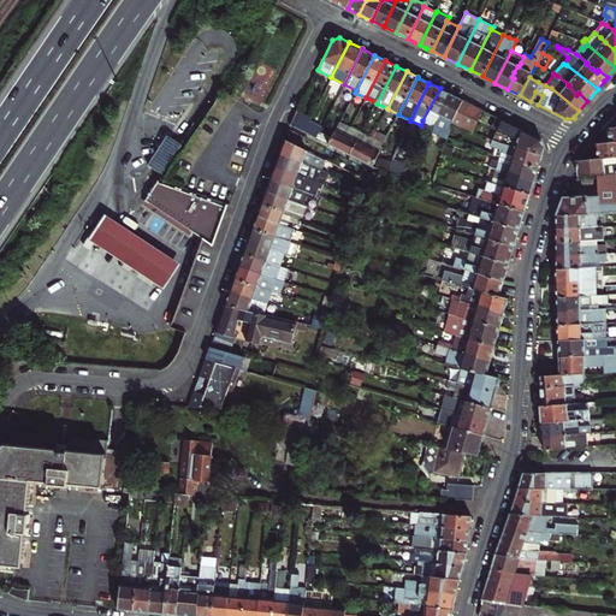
[(433,131),(433,130),(451,94),(440,88),(422,120),(431,125),(428,129),(433,131)]
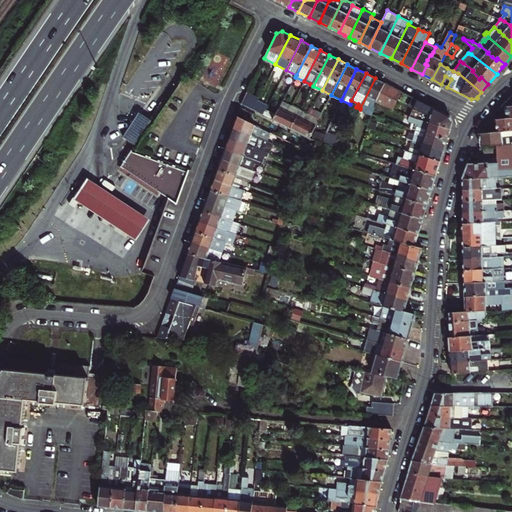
[(372,114),(376,102),(385,83),(375,78),(360,108),(372,114)]
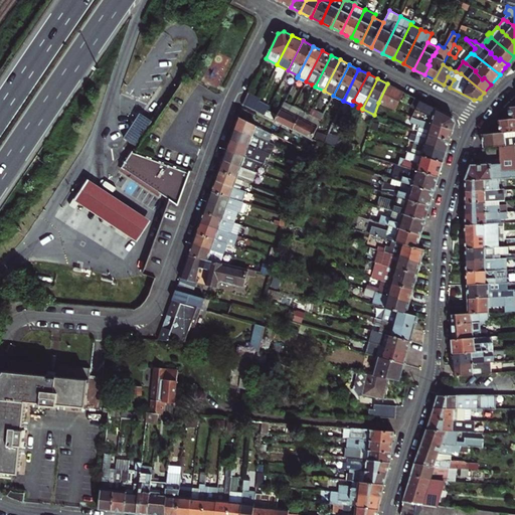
[(395,110),(404,93),(387,83),(378,103),(395,110)]
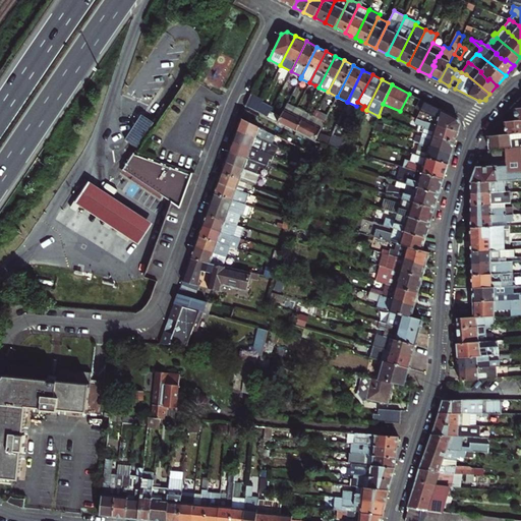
[(257,111),(264,100),(251,94),(246,105),(257,111)]
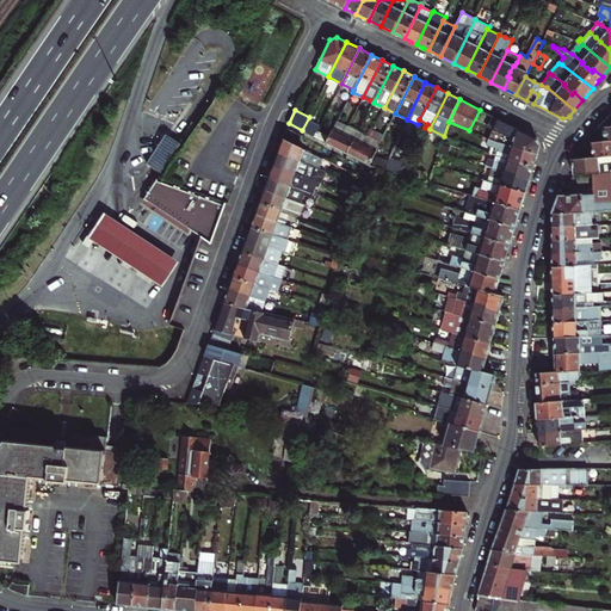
[(537,139),(493,116),(487,127),(493,130),(488,139),(491,140),(538,154),(541,146),(537,139)]
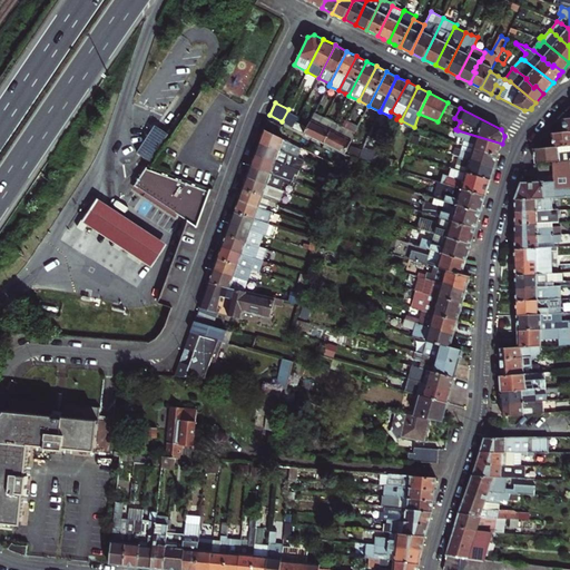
[(323,144),(334,123),(325,118),(315,112),(307,128),(304,134),(323,144)]
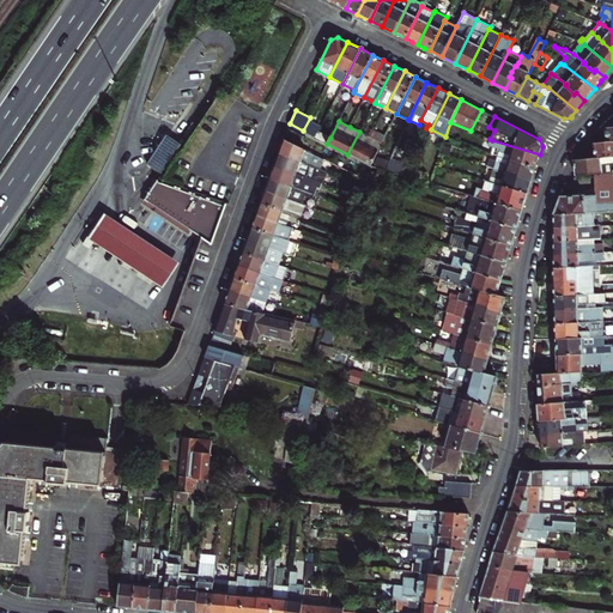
[(298,146),(303,135),(289,129),(285,139),(298,146)]
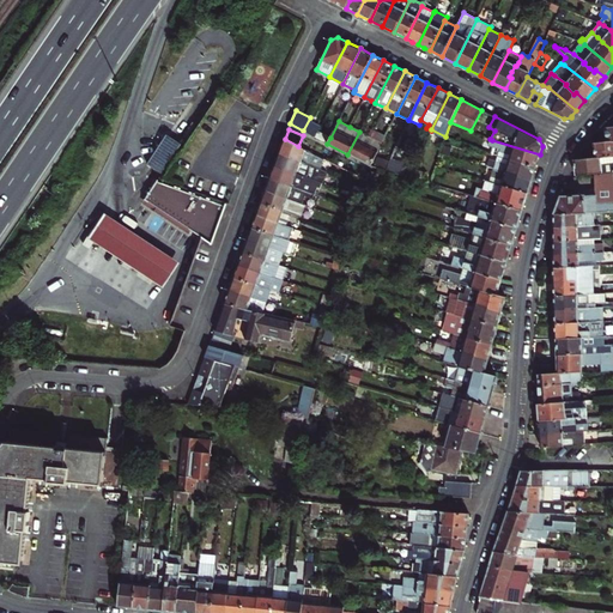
[(382,143),(386,135),(375,131),(371,138),(382,143)]
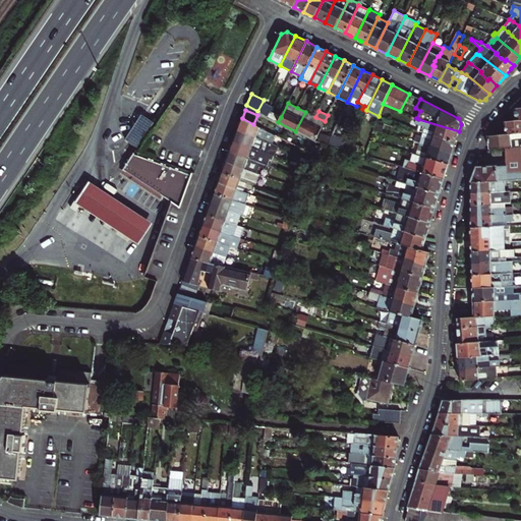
[(278,122),(281,117),(271,112),(268,117),(278,122)]
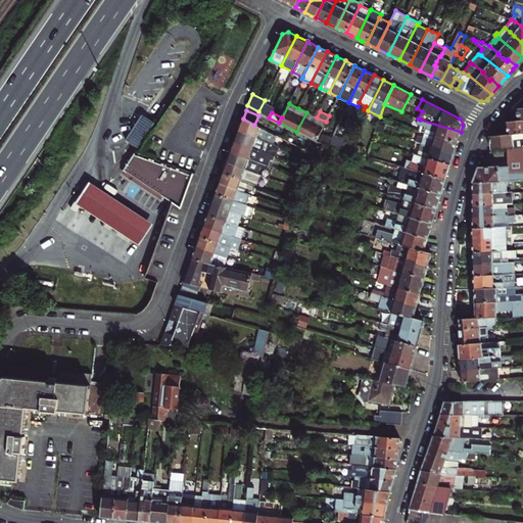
[(321,134),(326,122),(317,117),(307,112),(306,112),(296,132),(317,142),(321,134)]
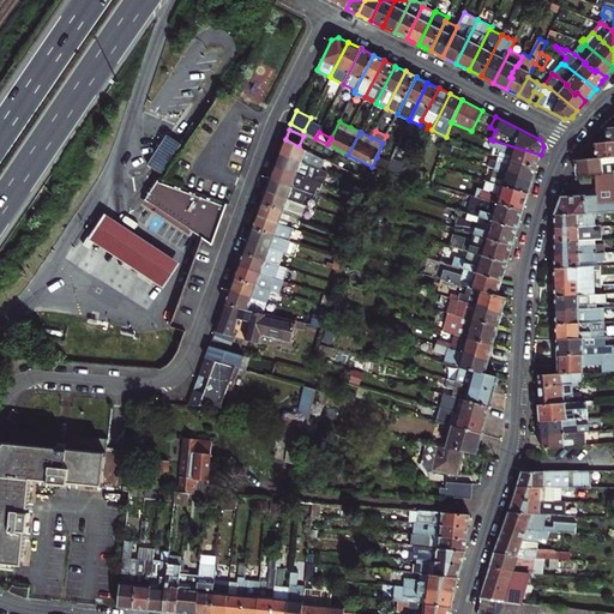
[(325,160),(320,157),(299,146),(286,139),(281,154),(302,162),(321,169),(325,160)]
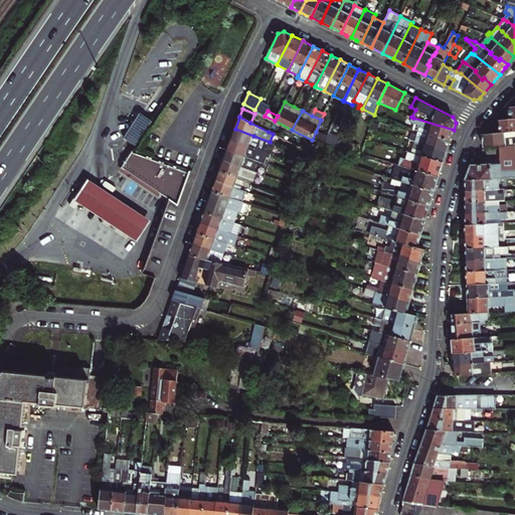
[(450,140),(454,130),(413,118),(412,120),(411,124),(416,125),(414,130),(417,131),(450,140)]
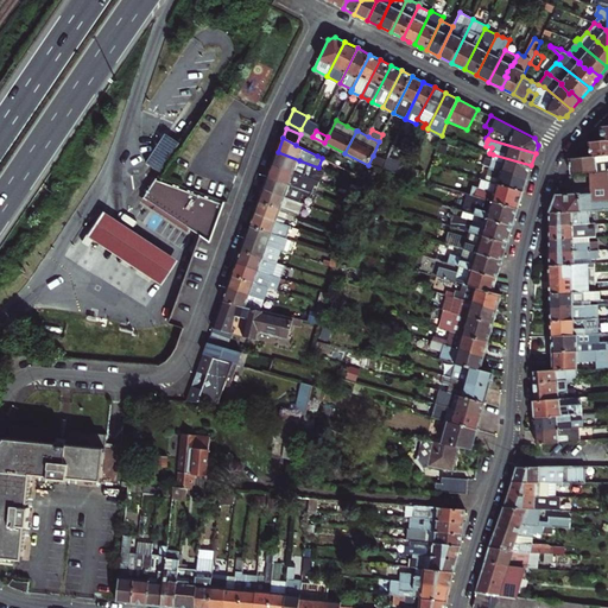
[(607,139),(603,140),(589,141),(591,156),(591,157),(594,157),(606,156),(607,154),(607,139)]
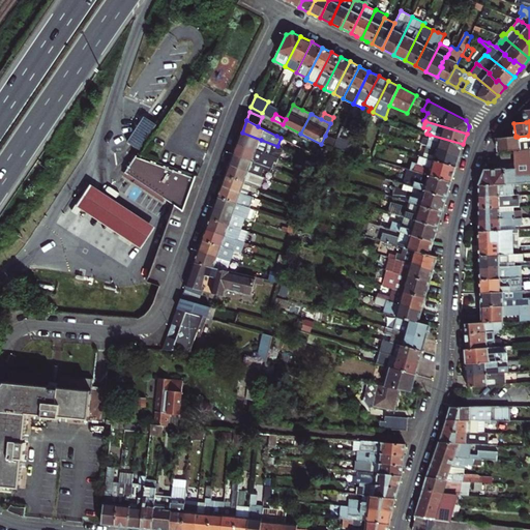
[(283,149),(277,146),(261,140),(242,133),(238,143),(258,150),(278,159),(283,149)]
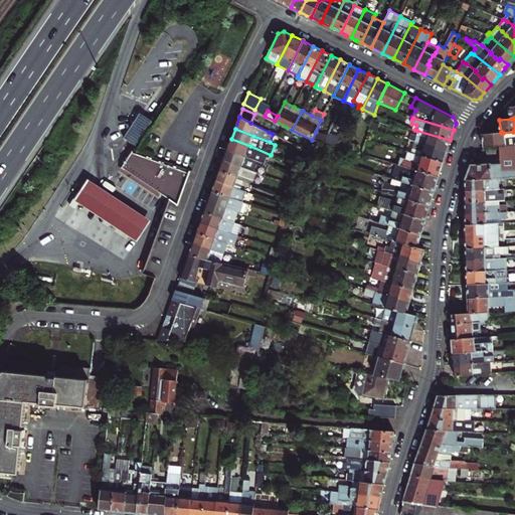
[(447,151),(450,140),(417,131),(416,135),(411,134),(409,140),(414,142),(424,145),(428,146),(430,145),(438,147),(438,149),(447,151)]
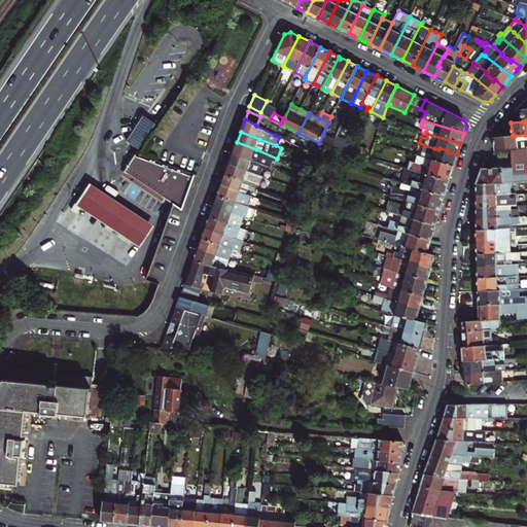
[(331,147),(335,139),(323,135),(319,143),(331,147)]
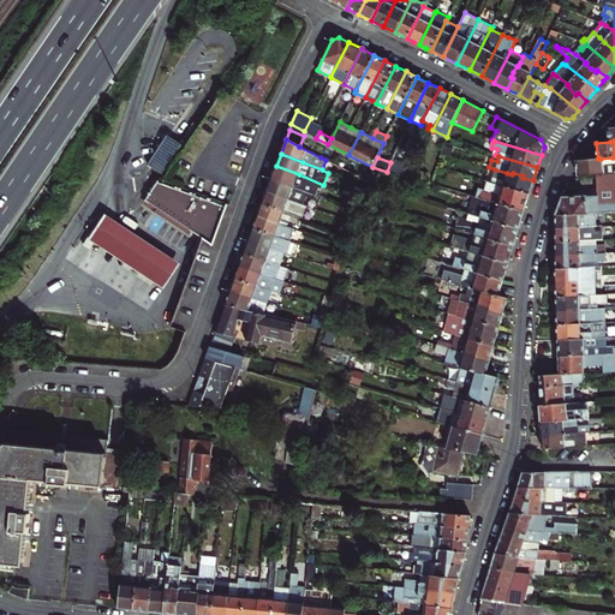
[(614,162),(614,163),(602,165),(601,159),(598,159),(598,157),(577,160),(578,177),(596,174),(614,172),(614,162)]
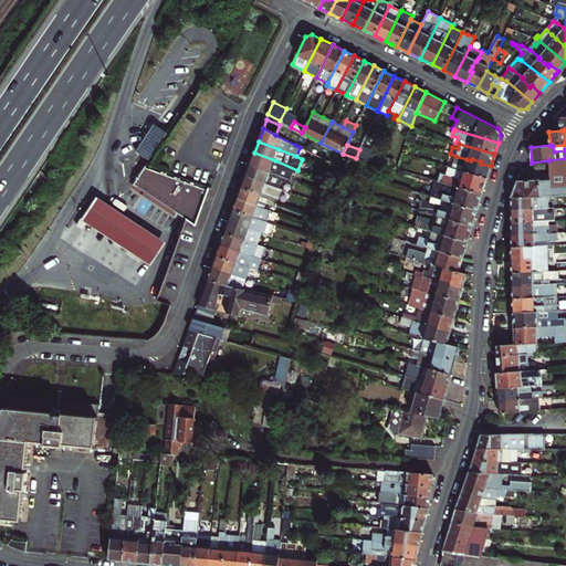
[(370,160),(373,153),(374,150),(360,147),(359,149),(356,158),(370,160)]
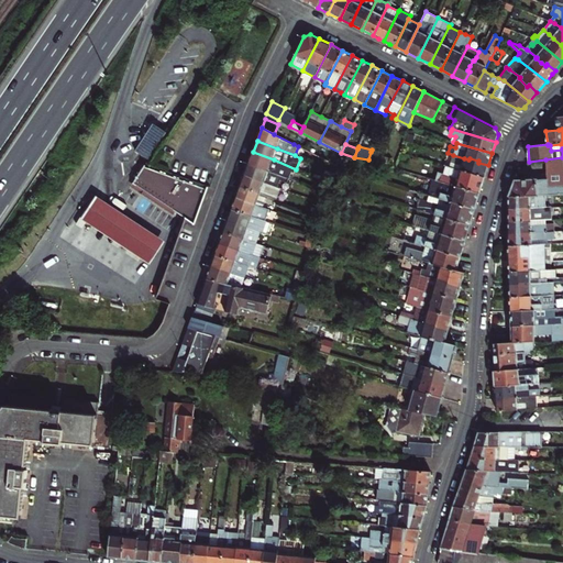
[(296,169),(274,159),(253,152),(249,164),(269,170),(289,178),(291,172),(295,173),(296,169)]
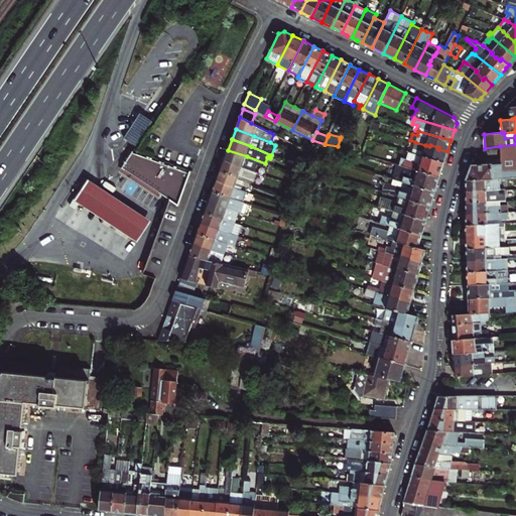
[(349,150),(352,143),(340,139),(338,146),(349,150)]
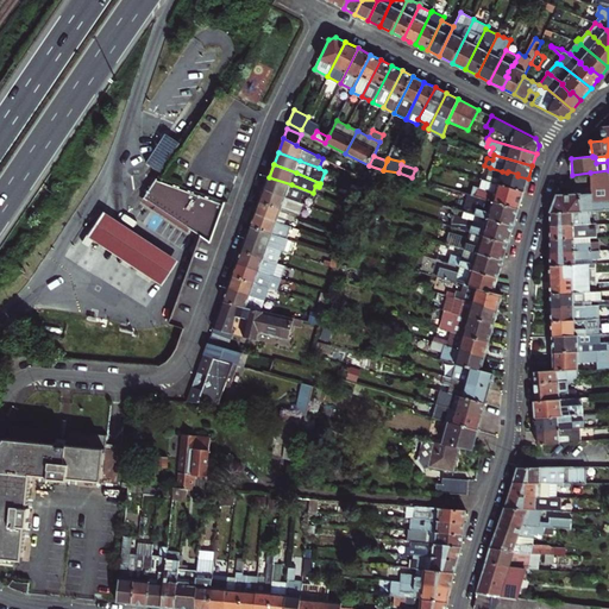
[(518,176),(518,174),(508,171),(507,173),(502,171),(490,168),(487,181),(525,192),(528,179),(518,176)]
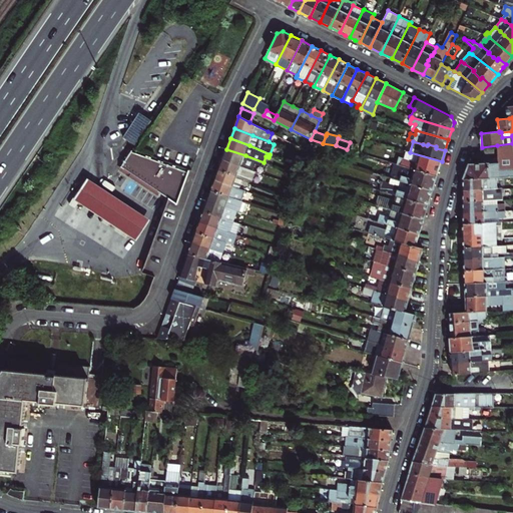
[(512,143),(497,145),(498,162),(469,164),(464,179),(497,177),(512,176),(512,143)]
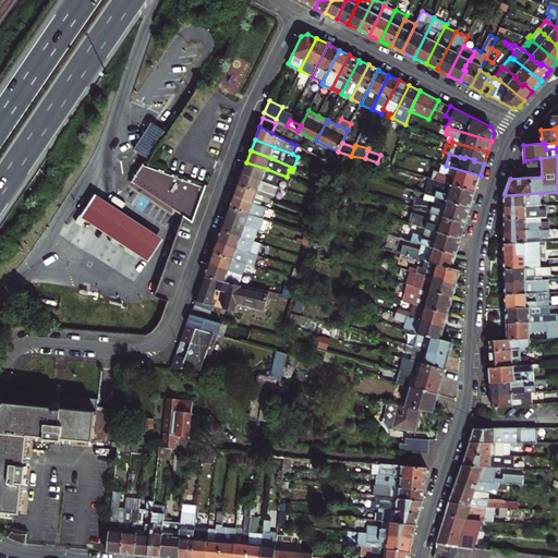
[(346,159),(338,157),(336,165),(343,167),(346,159)]
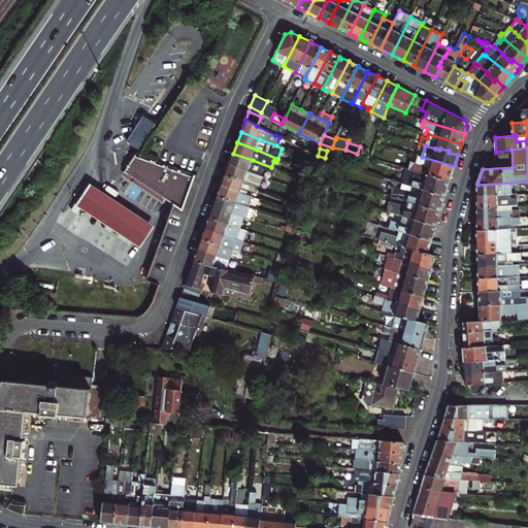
[(183,210),(195,175),(190,173),(185,171),(179,169),(174,167),(169,165),(163,163),(158,161),(137,154),(129,165),(125,172),(174,205),(183,210)]
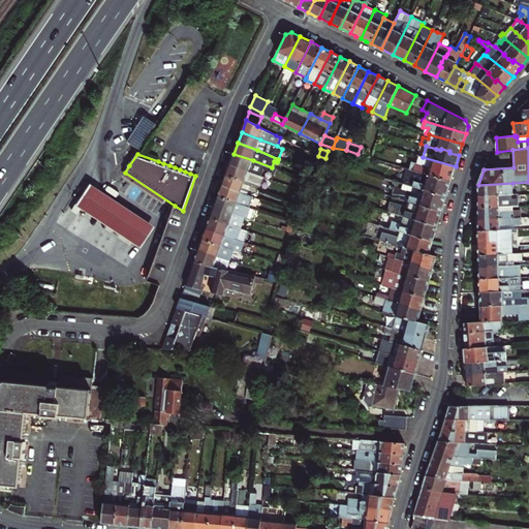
[(272,167),(253,160),(234,154),(229,164),(261,176),(263,169),(270,172),(272,167)]
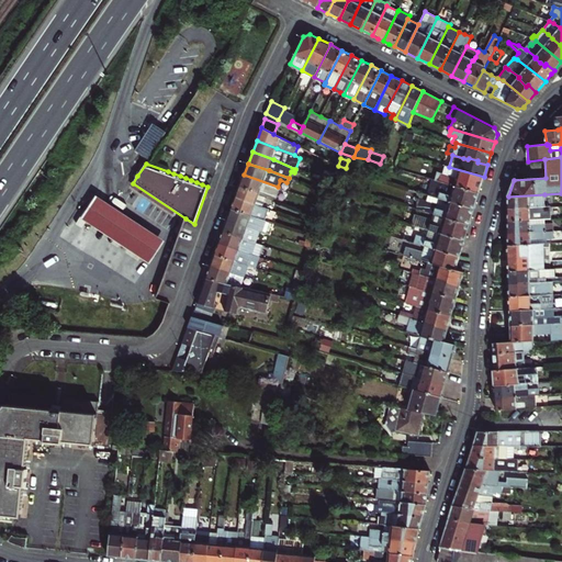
[(479,192),(484,177),(449,167),(446,166),(444,173),(437,172),(435,180),(479,192)]
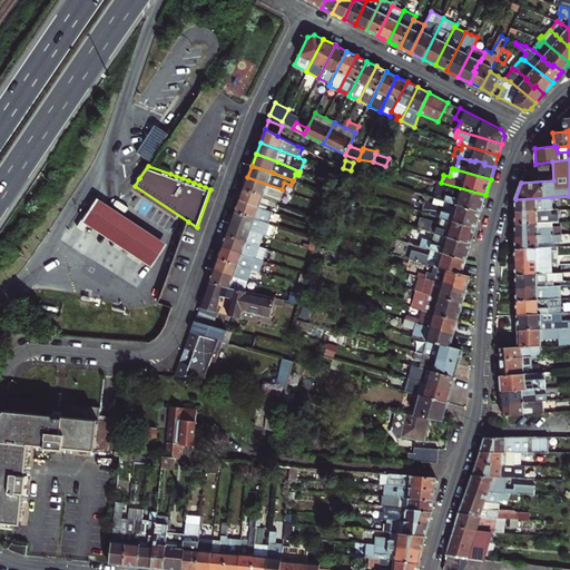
[(338,176),(331,173),(328,183),(335,186),(338,176)]
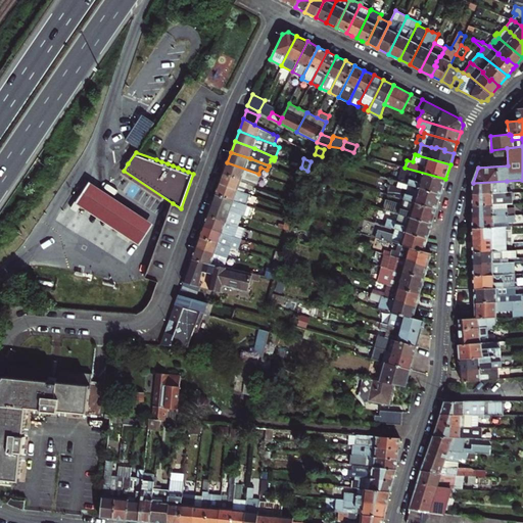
[(260,175),(258,174),(227,162),(224,173),(247,182),(256,185),(260,175)]
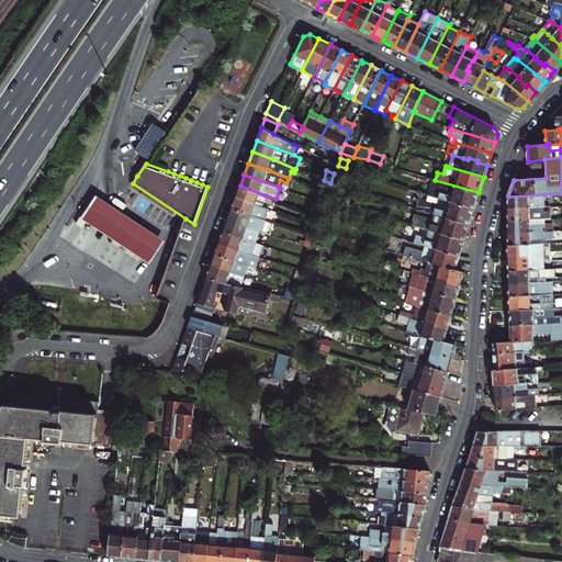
[(474,209),(479,192),(435,180),(431,179),(426,193),(428,194),(474,209)]
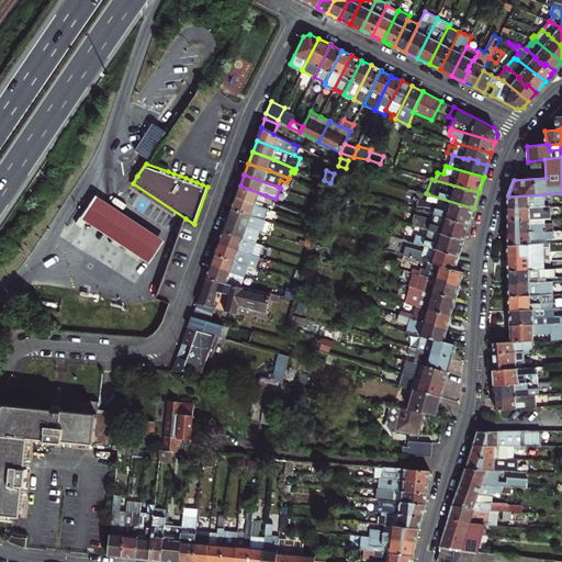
[(262,206),(266,195),(240,186),(236,198),(262,206)]
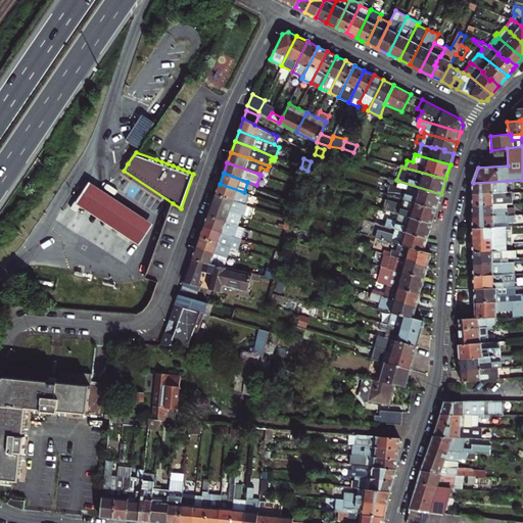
[(437,208),(441,194),(398,181),(397,186),(390,184),(387,194),(403,199),(437,208)]
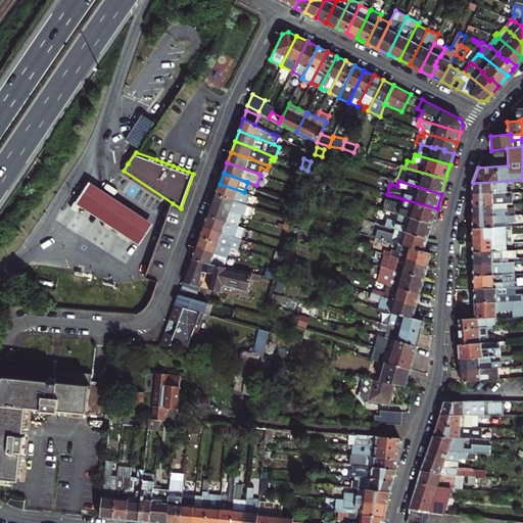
[(508,192),(507,181),(473,183),(473,194),(508,192)]
